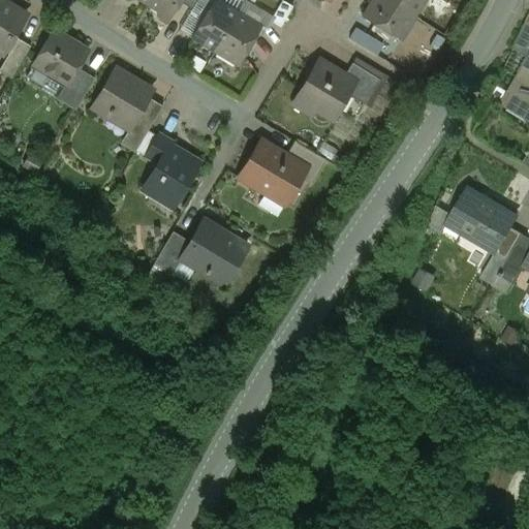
[(25,14),(0,0),(0,49),(6,53),(16,38),(11,35),(25,14)]
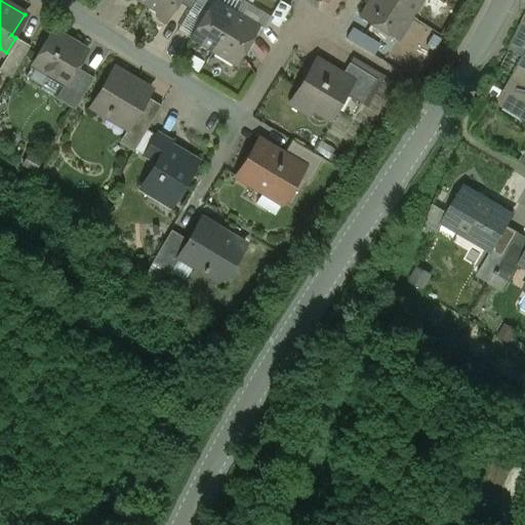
[(177,0),(147,0),(146,3),(157,9),(157,17),(165,23),(177,1),(177,0)]
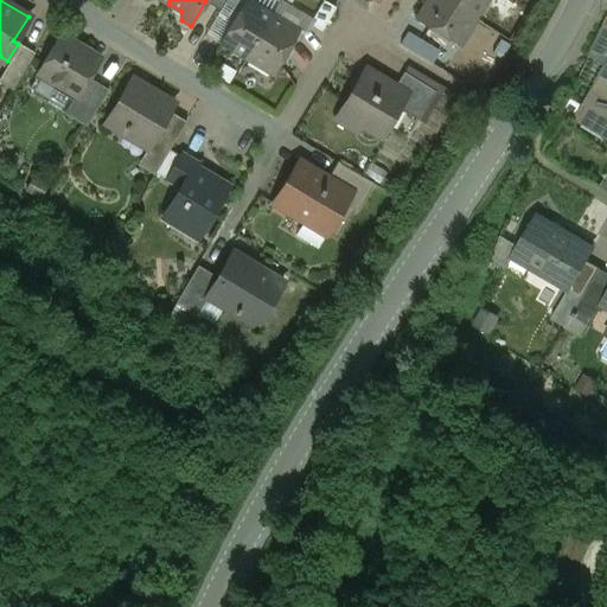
[(205,0),(205,1),(219,10),(225,0),(205,0)]
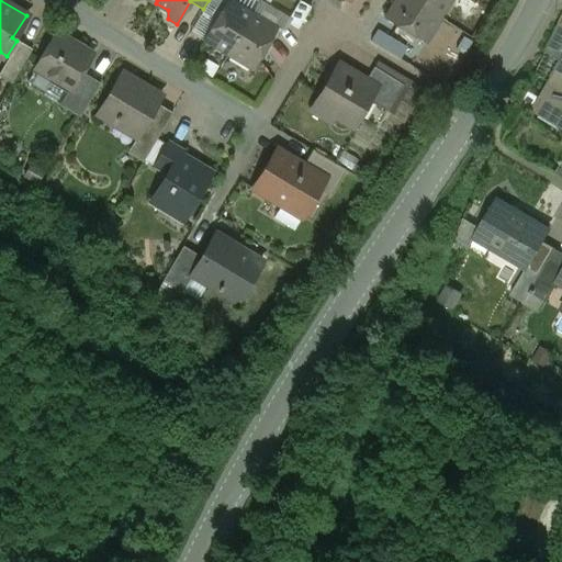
[(253,12),(231,0),(226,0),(203,40),(227,54),(253,12)]
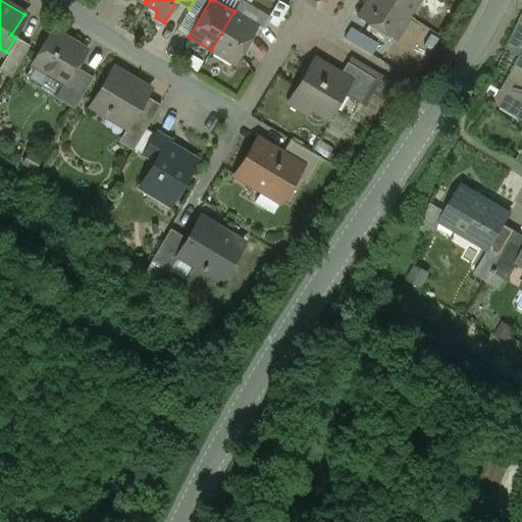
[(289,6),(278,0),(276,0),(266,20),(276,27),(289,6)]
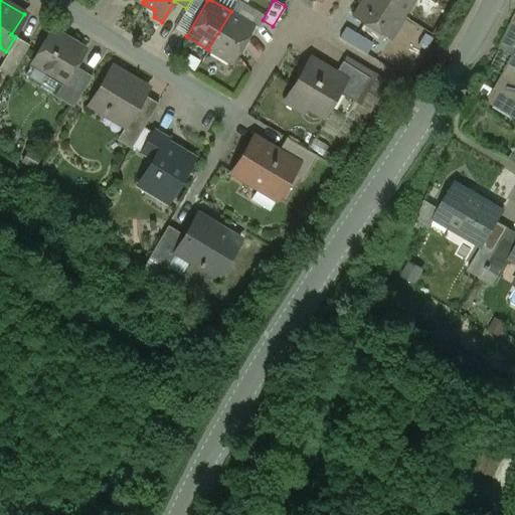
[(405,15),(379,0),(361,0),(352,16),(390,39),(405,15)]
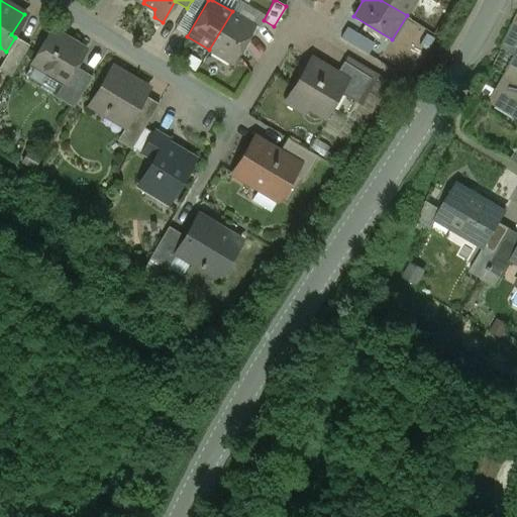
[(415,0),(381,0),(407,15),(415,0)]
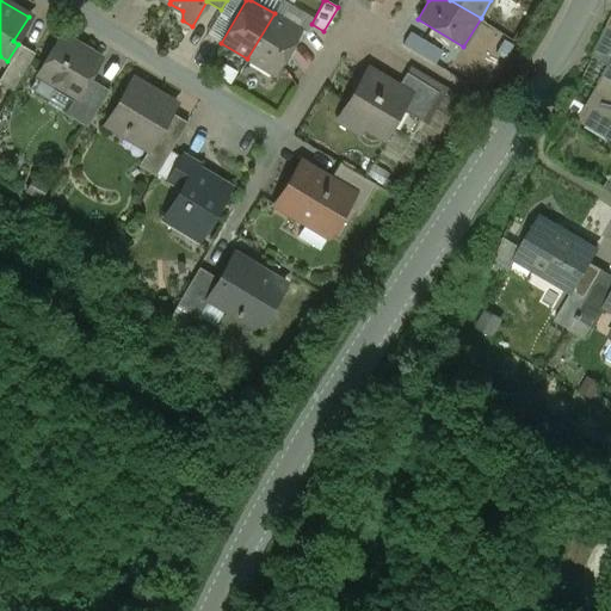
[(301,30),(275,13),(247,59),(275,75),(301,30)]
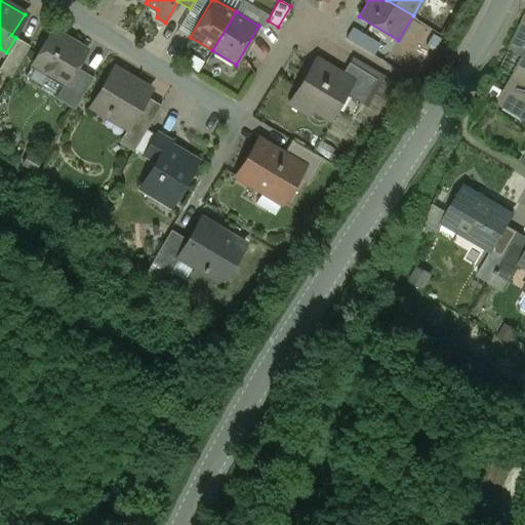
[(524,23),(522,21),(510,47),(524,55),(524,23)]
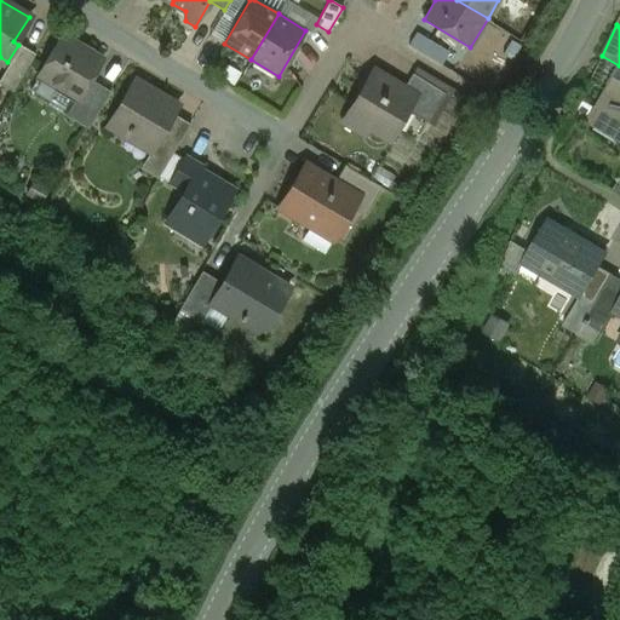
[(75,99),(89,78),(101,59),(62,38),(40,72),(56,80),(55,89),(75,99)]
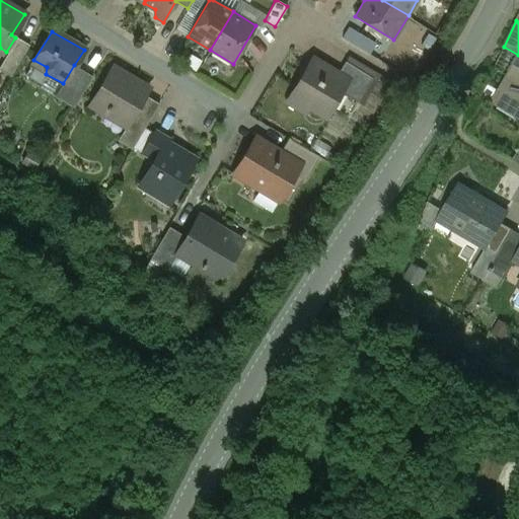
[(28,45),(15,38),(6,52),(0,63),(0,70),(9,76),(28,45)]
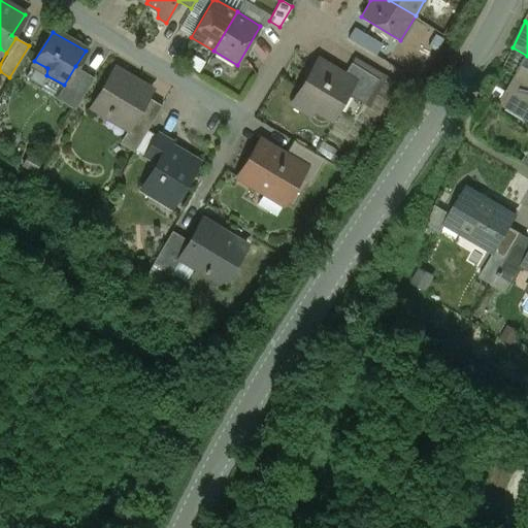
[(343,74),(319,60),(300,91),(316,101),(312,107),(332,120),(348,95),(355,81),(343,74)]
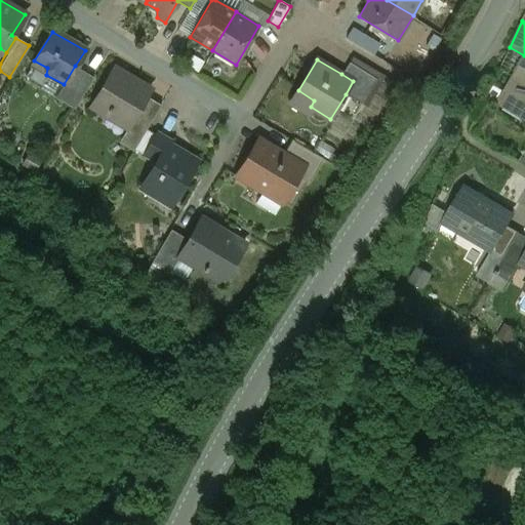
[(524,59),(503,97),(524,110),(524,59)]
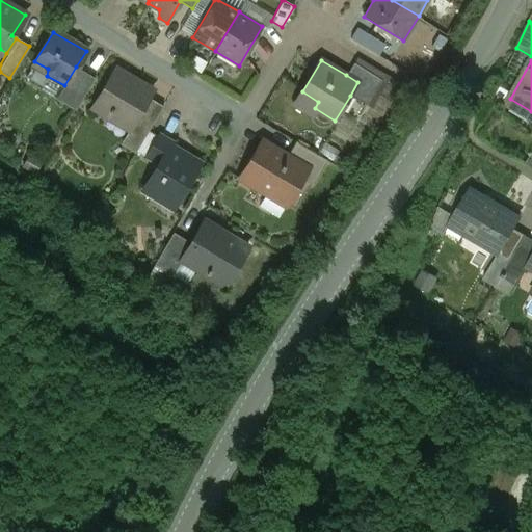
[(27,81),(56,99),(64,85),(47,76),(48,69),(34,61),(25,75),(27,81)]
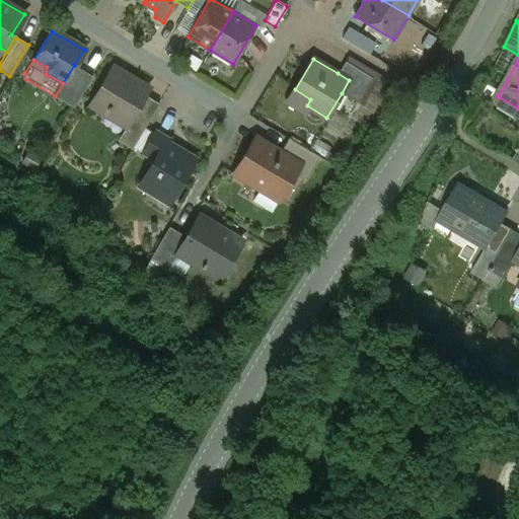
[(371,78),(345,62),(338,73),(349,80),(342,93),(357,102),(371,78)]
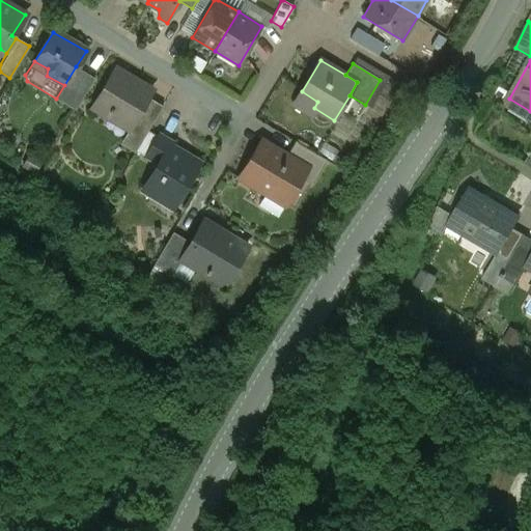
[(94,78),(76,66),(64,85),(56,99),(75,110),(94,78)]
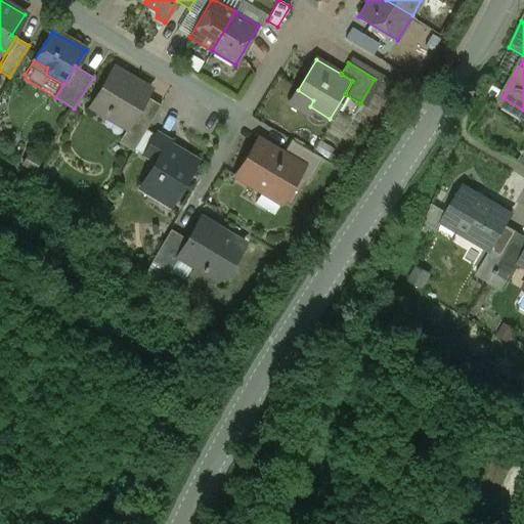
[(128,80),(114,71),(114,70),(113,70),(91,104),(108,115),(111,110),(129,121),(131,122),(146,96),(148,92),(137,85),(136,81),(131,79),(128,80)]
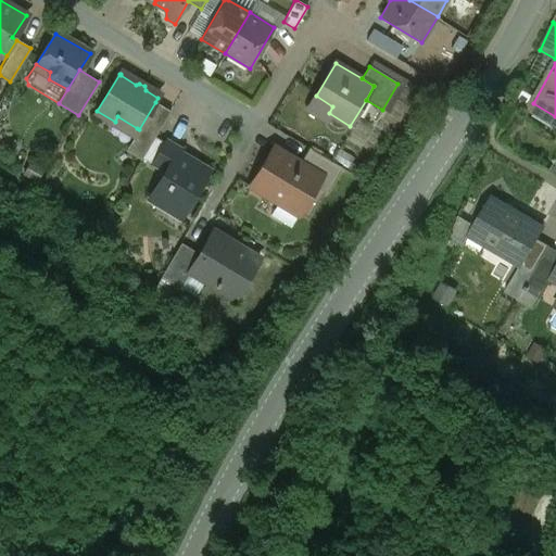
[(155,102),(139,129),(137,128),(134,135),(150,144),(171,111),(155,102)]
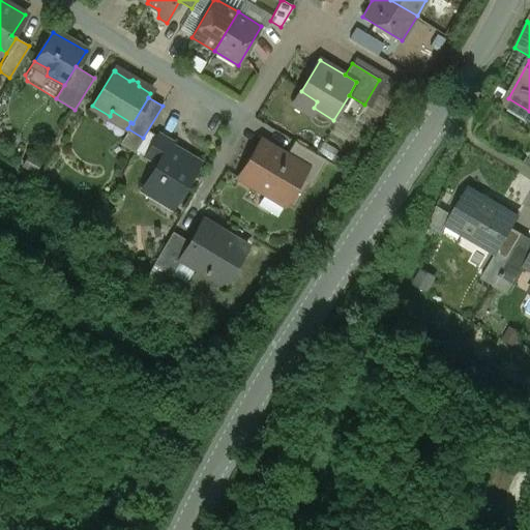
[(172,142),(158,135),(146,155),(158,164),(167,150),(172,142)]
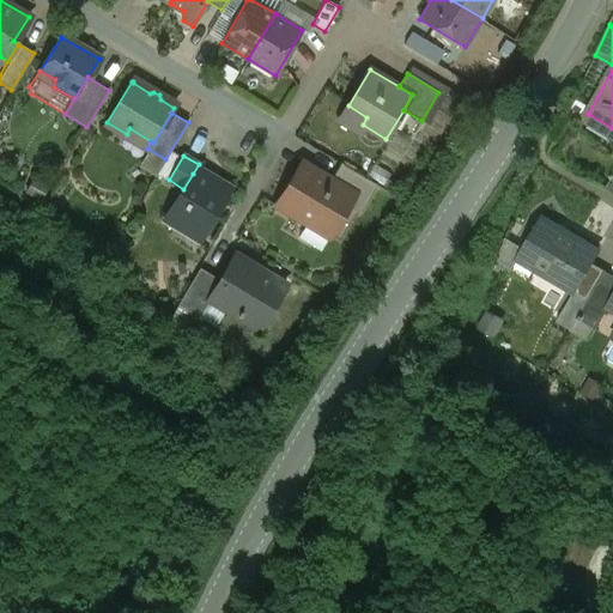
[(377,184),(341,163),(331,180),(354,194),(347,206),(360,213),(377,184)]
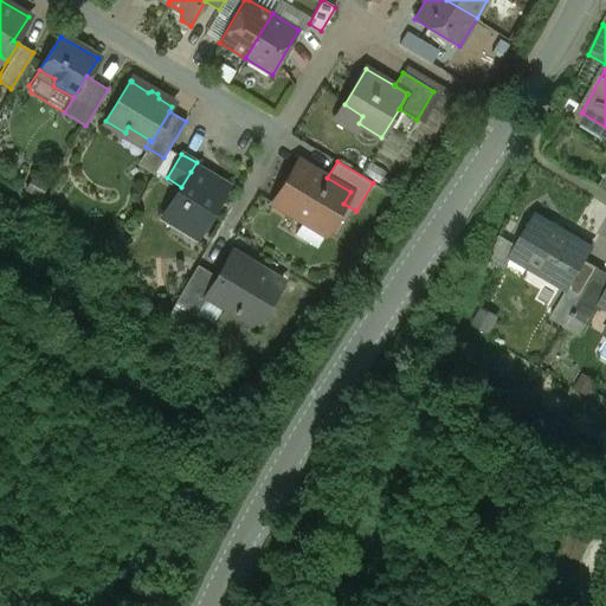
[(327,178),(302,162),(291,179),(289,178),(274,202),(326,234),(343,204),(350,192),(327,178)]
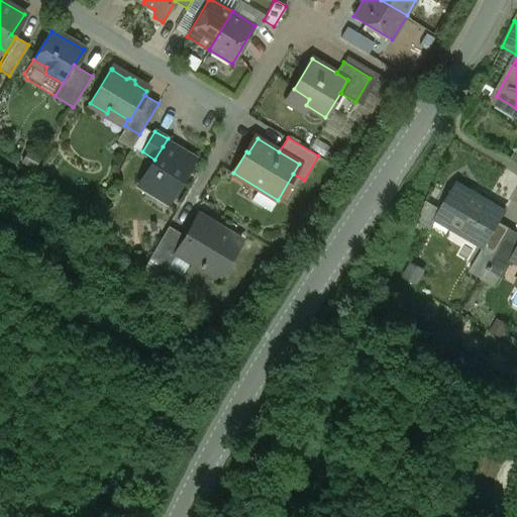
[(192,164),(163,146),(154,160),(157,171),(146,188),(169,202),(192,164)]
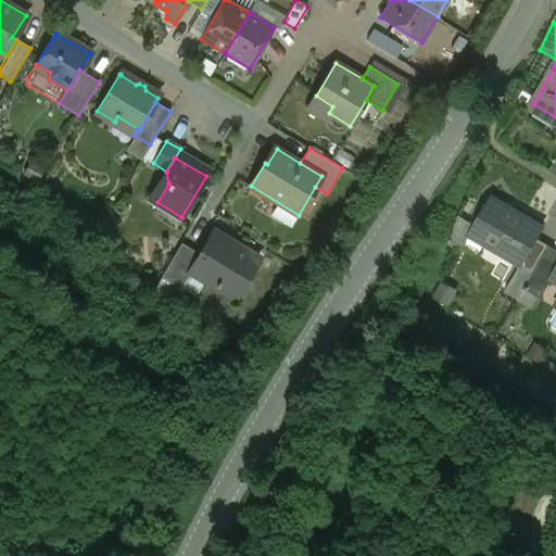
[(42,169),(29,162),(23,174),(35,180),(42,169)]
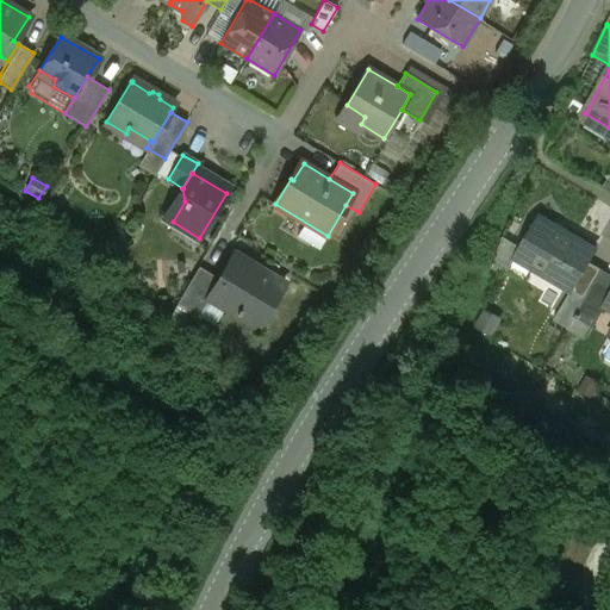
[(596,250),(537,217),(517,253),(533,262),(530,266),(572,291),(589,262),(596,250)]
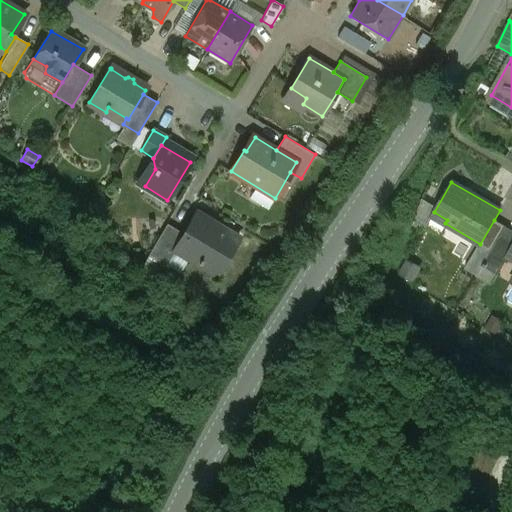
[(238,238),(196,213),(189,225),(184,234),(174,250),(175,251),(216,275),(238,238)]
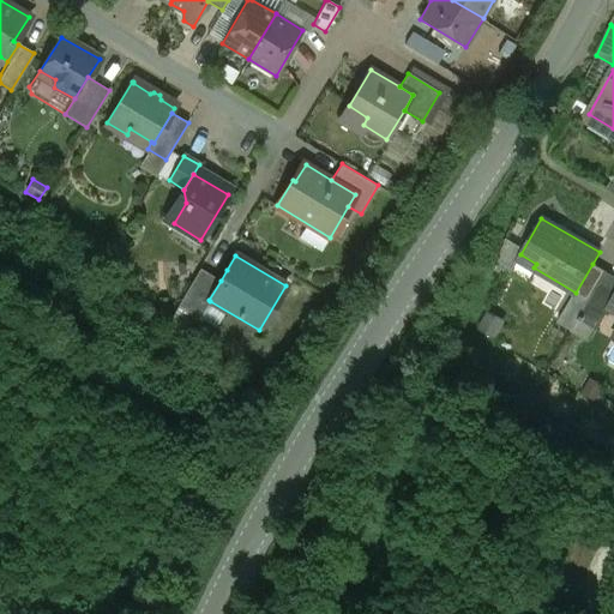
[(593,264),(576,293),(588,300),(606,271),(593,264)]
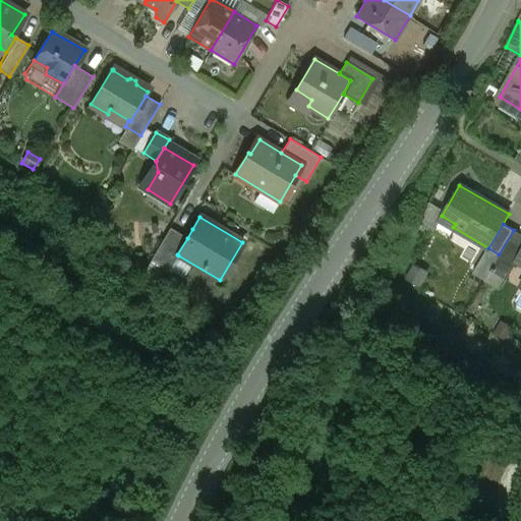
[(187,238),(170,228),(151,259),(169,270),(178,255),(177,254),(187,238)]
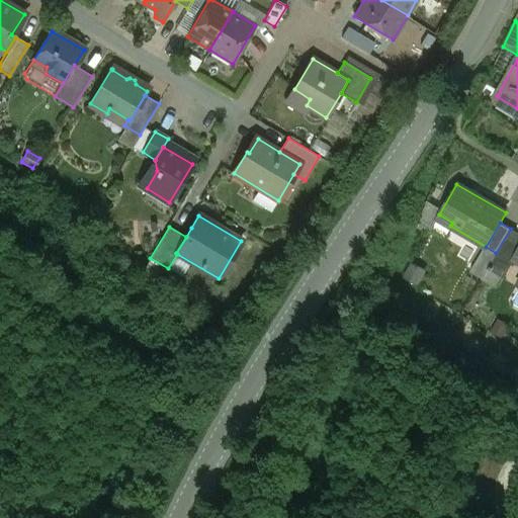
[(517,251),(517,232),(511,229),(496,253),(495,256),(511,266),(514,260),(513,260),(517,251)]
